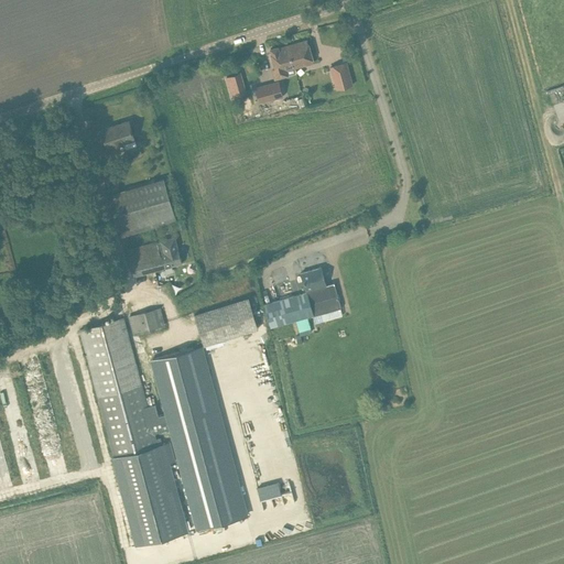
[(307,40),(289,45),(294,67),(313,62),(307,40)]
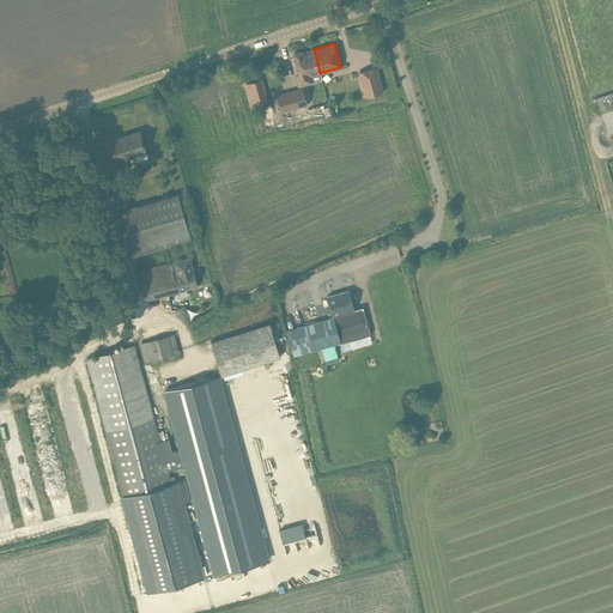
[(302,50),(293,53),(295,58),(299,73),(295,74),(298,86),(314,83),(311,76),(320,73),(314,49),(302,53),(302,50)]
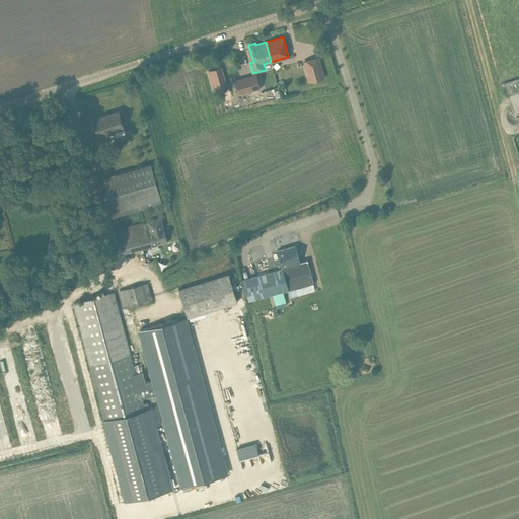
[(308,82),(324,78),(319,57),(303,61),(308,82)]
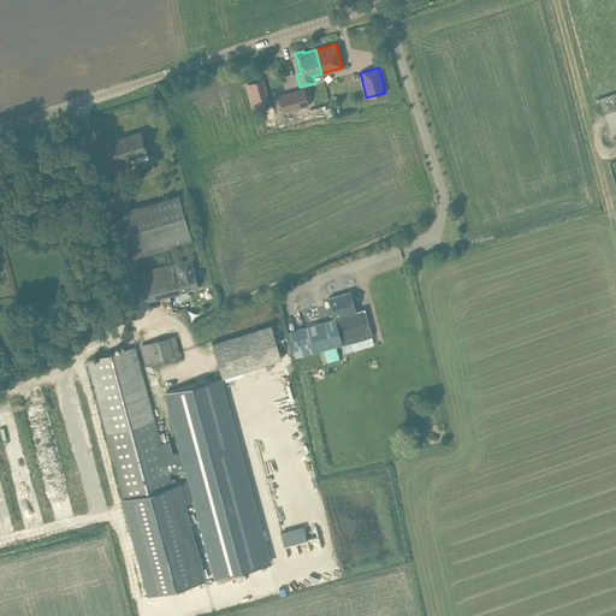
[(254,105),(267,100),(261,80),(248,84),(254,105)]
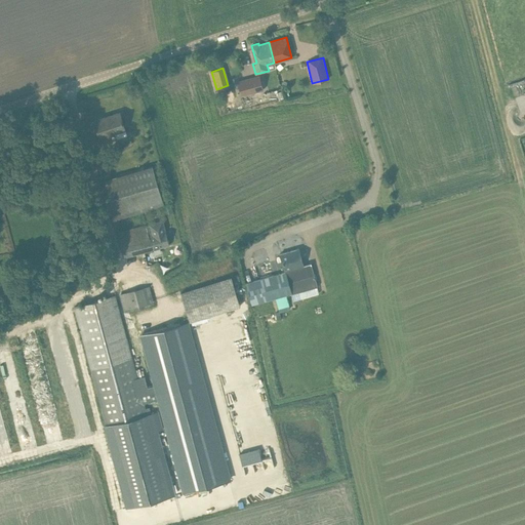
[(238,82),(241,95),(264,89),(259,76),(238,82)]
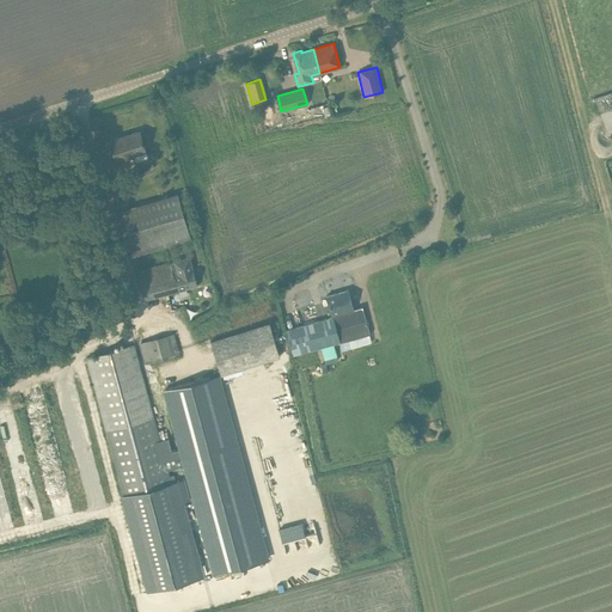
[(313,116),(311,108),(297,111),(299,120),(313,116)]
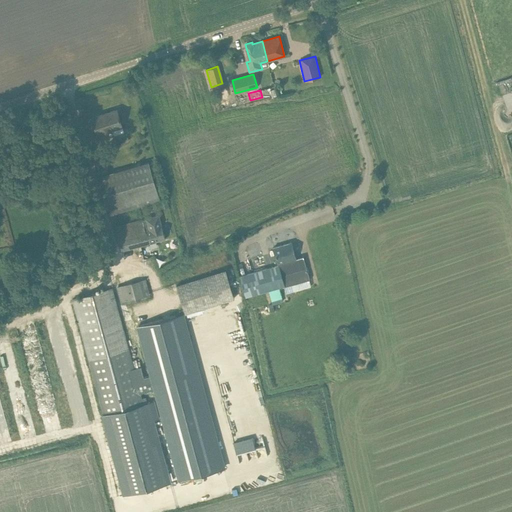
[(90,128),(95,126),(97,134),(122,126),(117,109),(92,117),(92,118),(87,120),(90,128)]
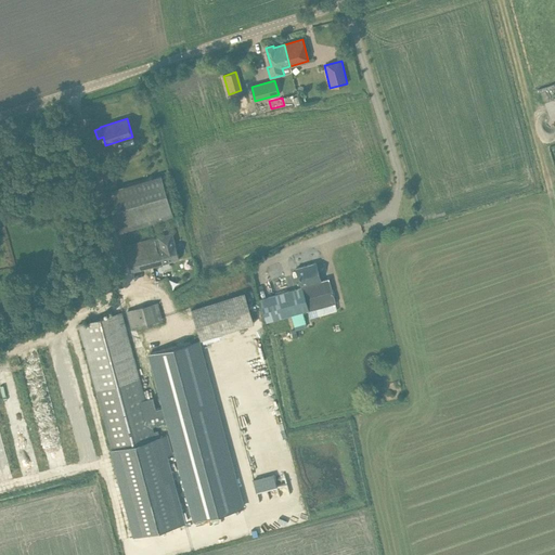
[(101,164),(107,181),(110,191),(106,192),(118,232),(153,222),(153,224),(157,223),(156,221),(172,216),(160,176),(118,189),(116,179),(118,178),(113,160),(101,164)]
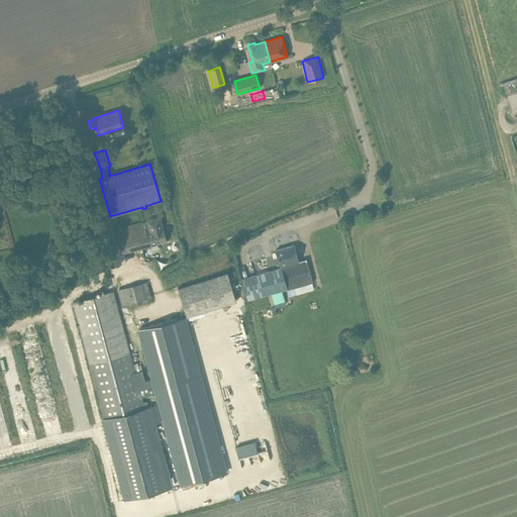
[(167,240),(164,231),(163,227),(161,216),(143,221),(116,229),(122,252),(167,240)]
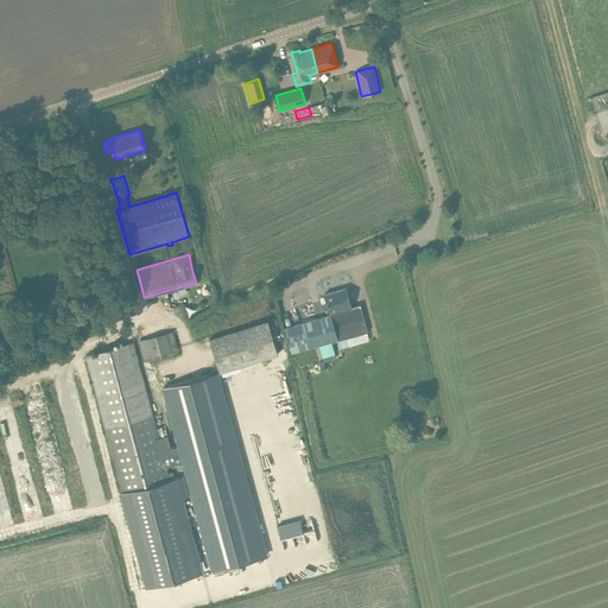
[(337,341),(367,333),(363,320),(360,304),(352,306),(349,299),(346,287),(324,293),(330,315),(285,327),(292,352),(306,347),(329,341),(336,339),(337,341)]
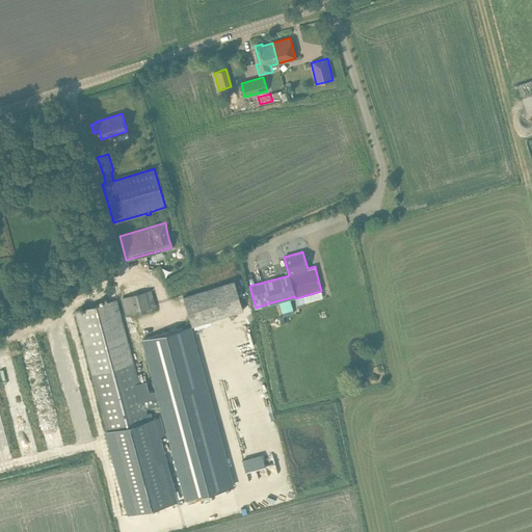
[(184,272),(165,282),(170,291),(189,281),(184,272)]
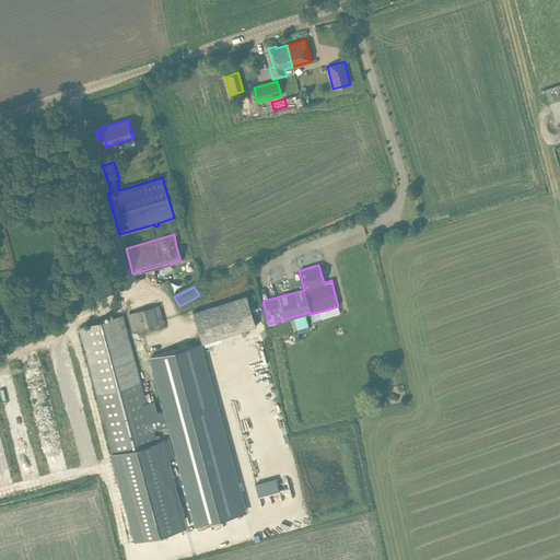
[(246,294),(193,311),(202,342),(256,326),(246,294)]
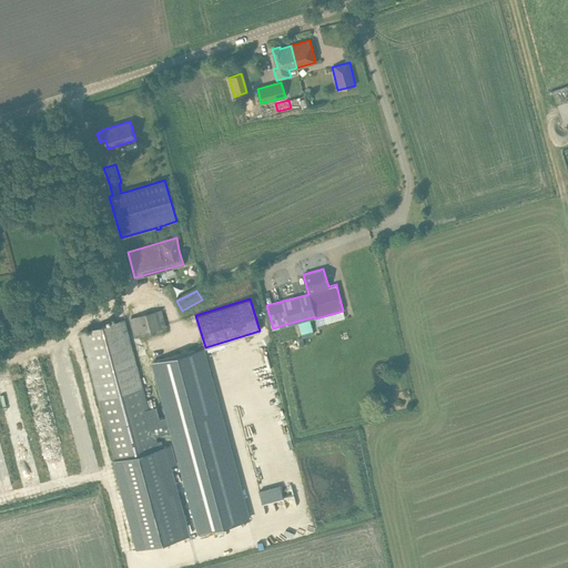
[(162,310),(130,318),(134,336),(134,337),(168,328),(168,327),(162,310)]
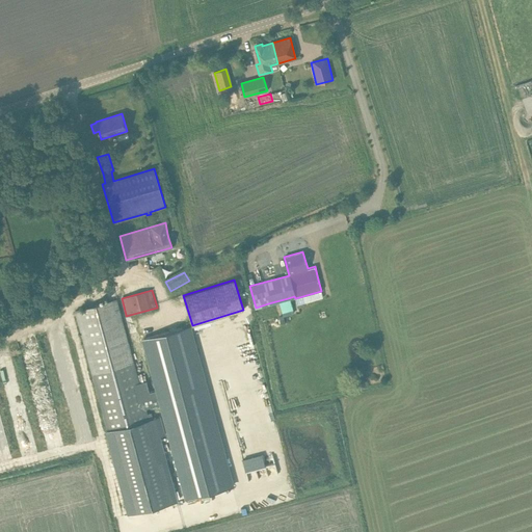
[(116,299),(75,311),(107,430),(104,430),(127,514),(178,501),(155,417),(149,419),(116,299)]
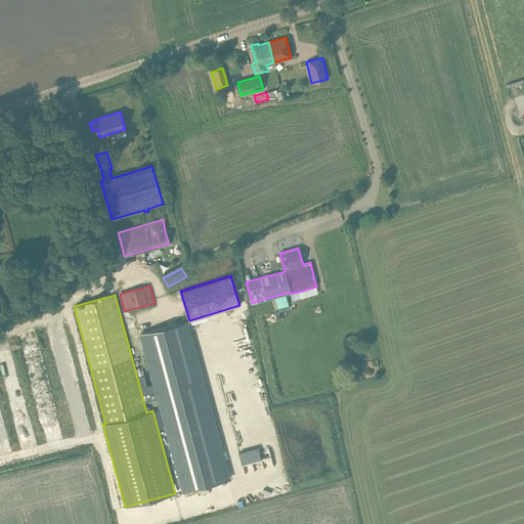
[(229,478),(187,320),(139,334),(182,491),(229,478)]
